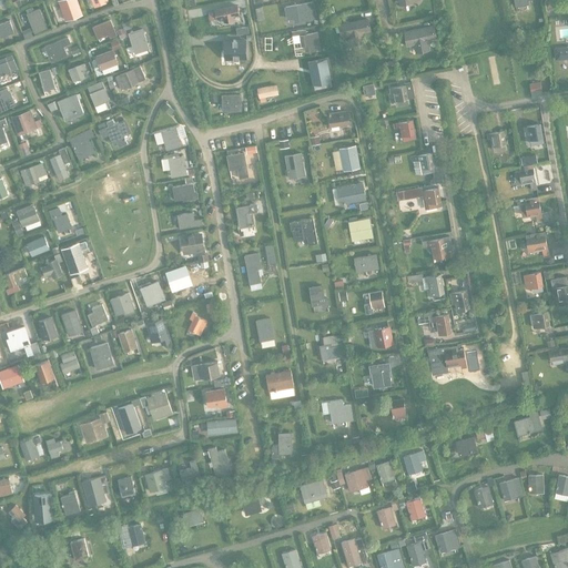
[(16,0),(19,9),(26,7),(22,0),(16,0)]
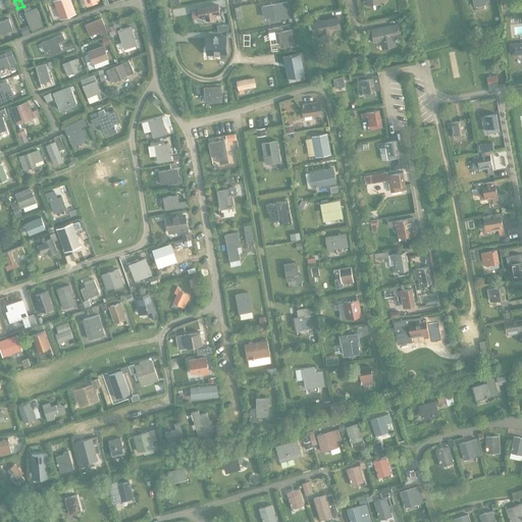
[(70,0),(54,0),(60,18),(75,13),(70,0)]
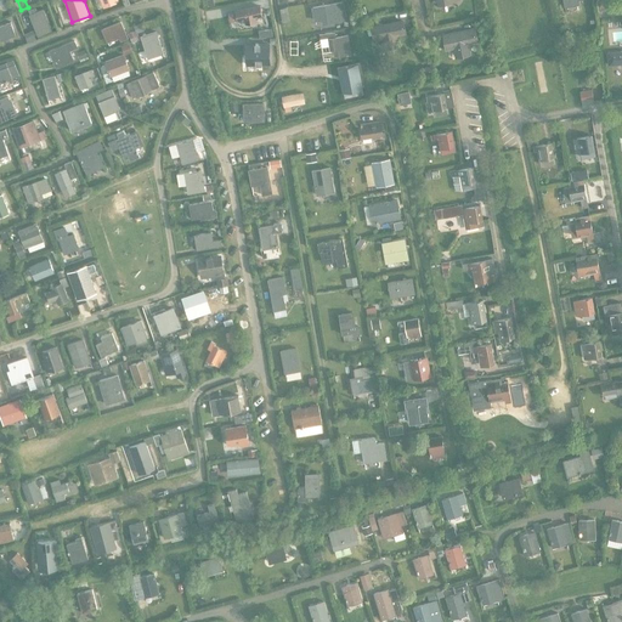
[(311,9),(314,21),(321,20),(329,17),(331,22),(344,20),(340,4),(311,9)]
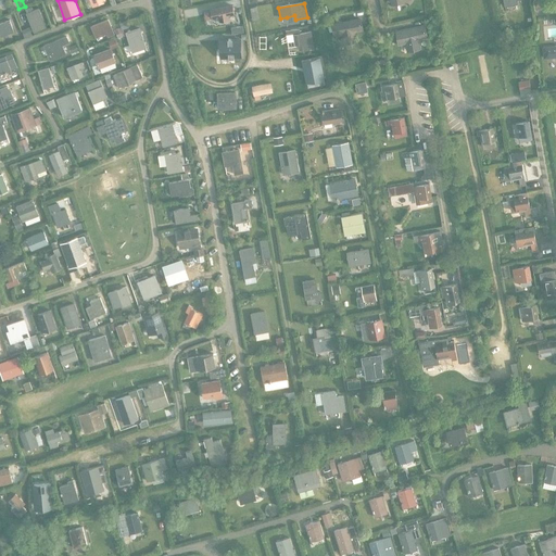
[(231,5),(210,10),(212,19),(218,17),(219,22),(228,20),(227,15),(234,14),(231,5)]
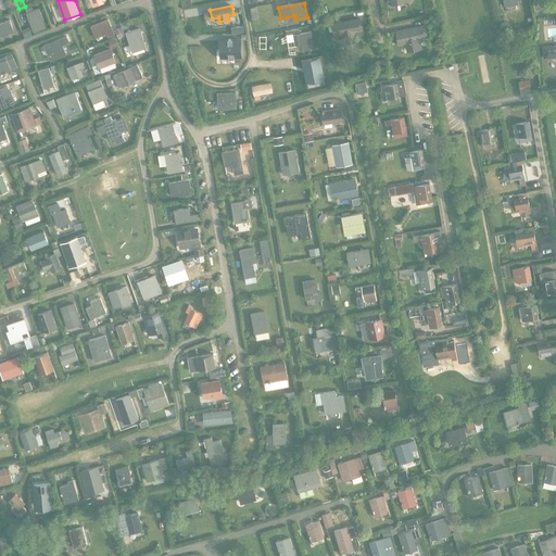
[(30,7),(25,9),(34,32),(46,27),(38,9),(33,11),(30,7)]
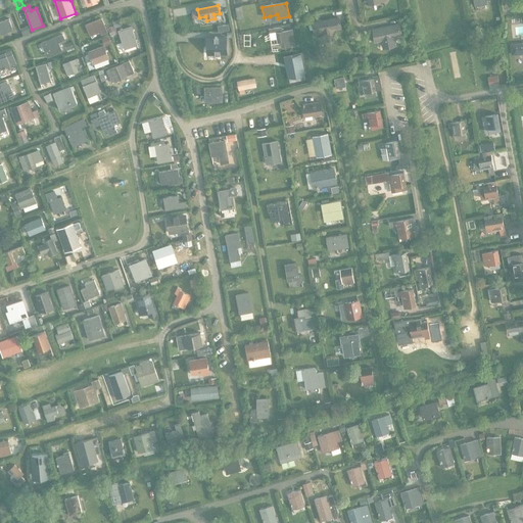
[(333,38),(331,30),(339,29),(337,17),(312,22),(314,34),(321,32),(322,40),(333,38)]
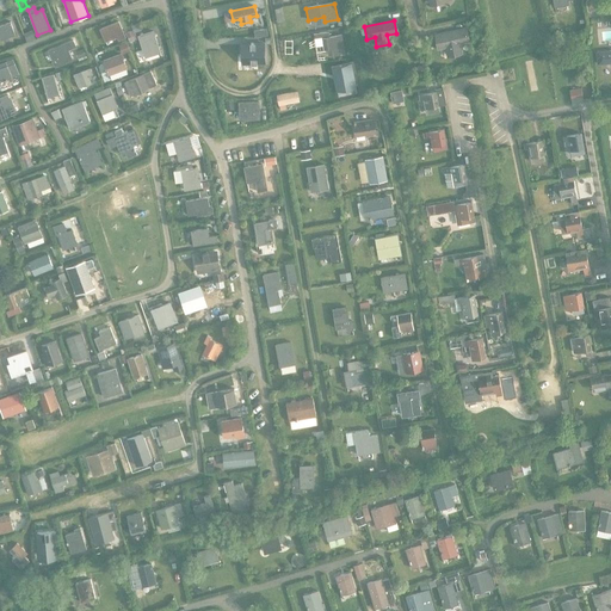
[(118,22),(100,29),(105,41),(117,36),(118,39),(124,37),(118,22)]
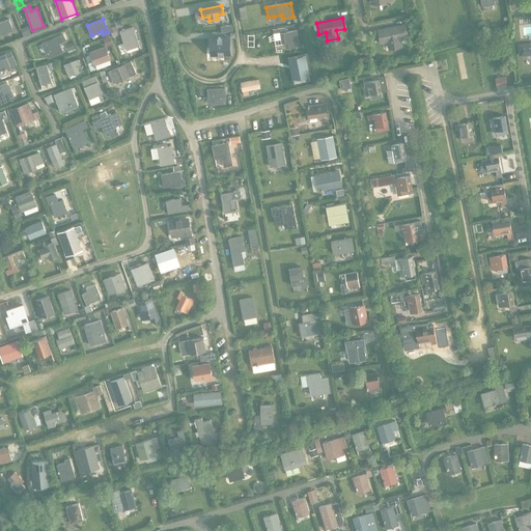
[(0,23),(0,33),(0,34),(12,29),(8,20),(0,23)]
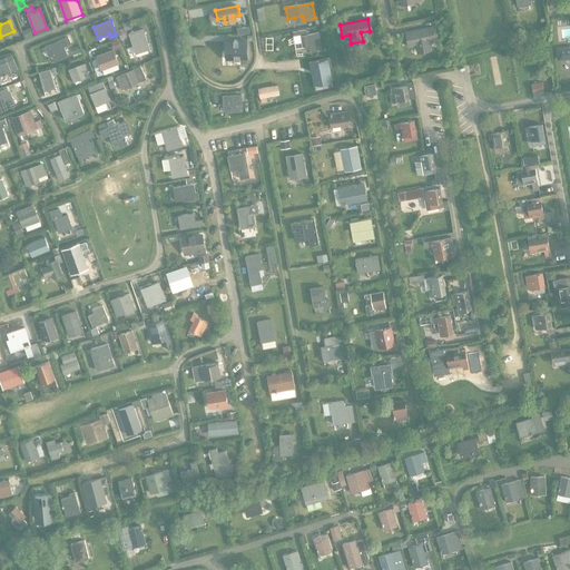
[(129,21),(123,23),(124,27),(125,30),(133,27),(129,21)]
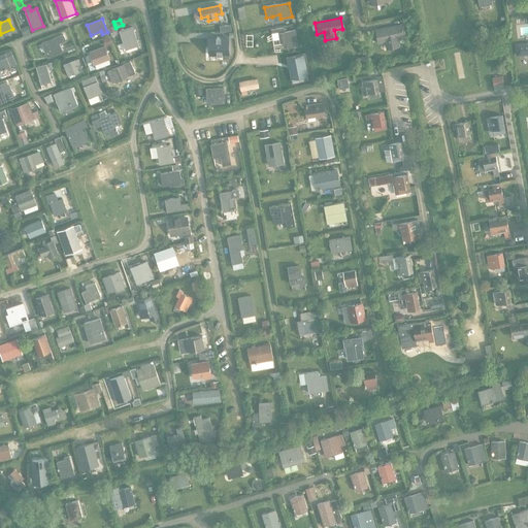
[(375,30),(378,41),(385,39),(387,47),(397,45),(395,37),(403,35),(401,25),(375,30)]
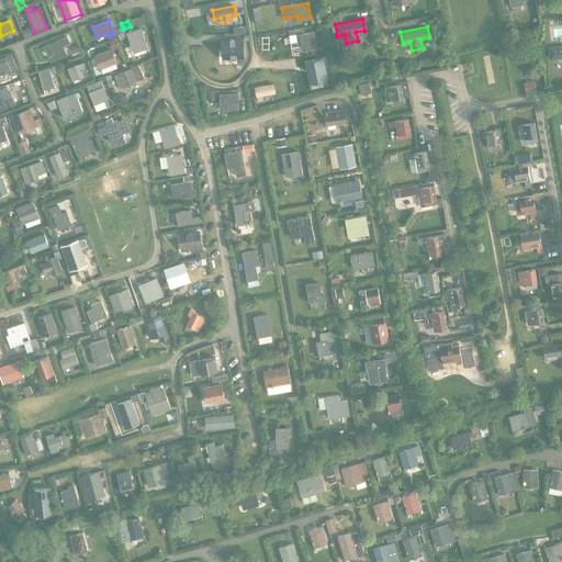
[(130,38),(134,52),(147,47),(144,40),(142,33),(141,29),(127,33),(130,38)]
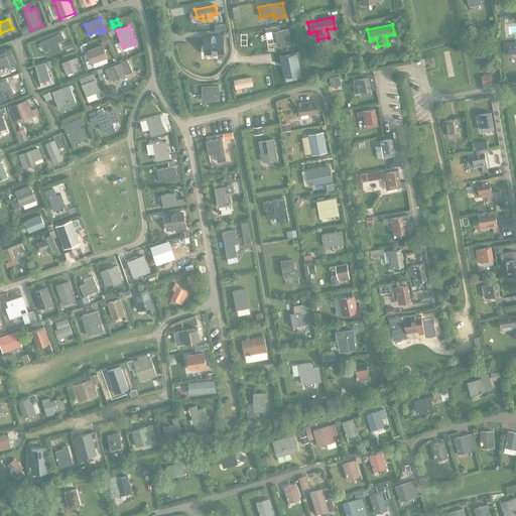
[(286,45),(285,40),(289,40),(287,30),(277,31),(277,28),(271,29),(272,32),(271,32),(273,42),(280,41),(281,46),(286,45)]
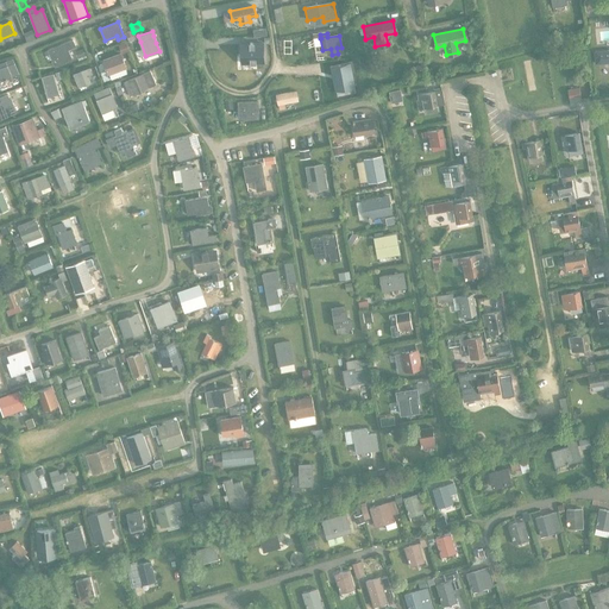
[(64,43),(49,50),(55,66),(71,58),(68,49),(75,46),(73,41),(64,43)]
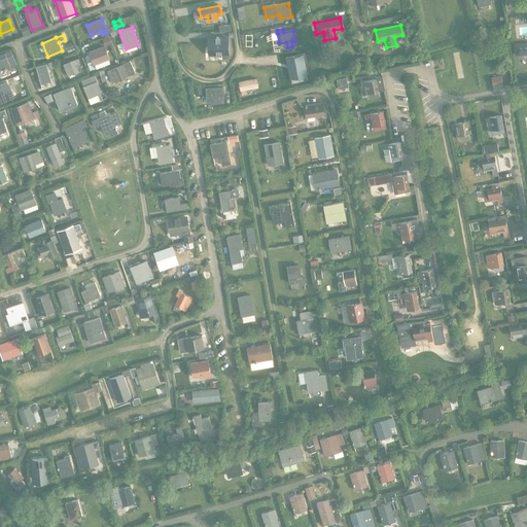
[(109,36),(103,38),(106,45),(112,43),(111,39),(109,36)]
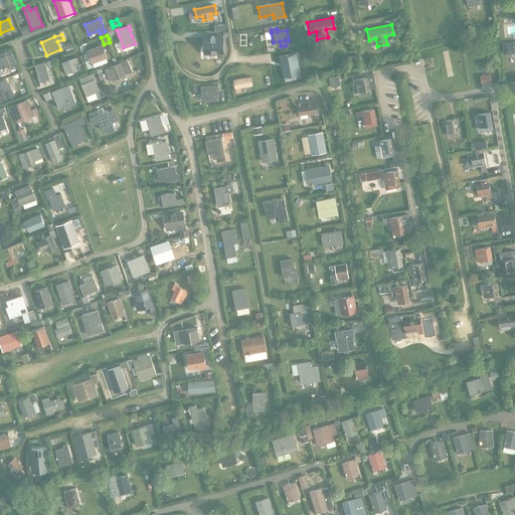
[(211,37),(203,37),(204,53),(211,53),(211,54),(216,53),(216,52),(223,52),(222,36),(215,37),(215,36),(211,36),(211,37)]
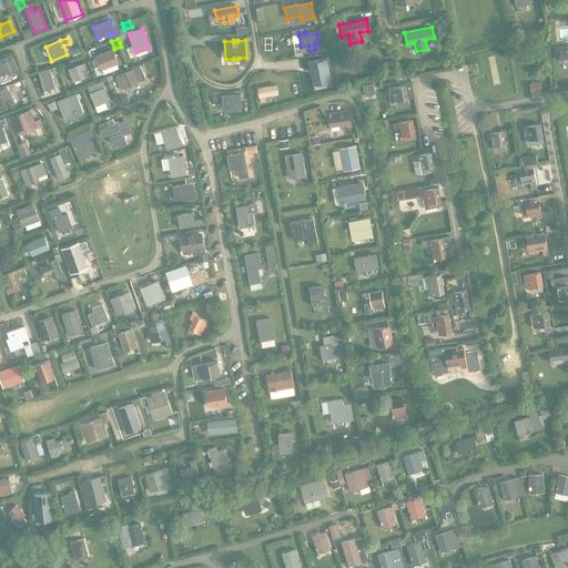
[(567,47),(555,49),(556,59),(567,58),(567,47)]
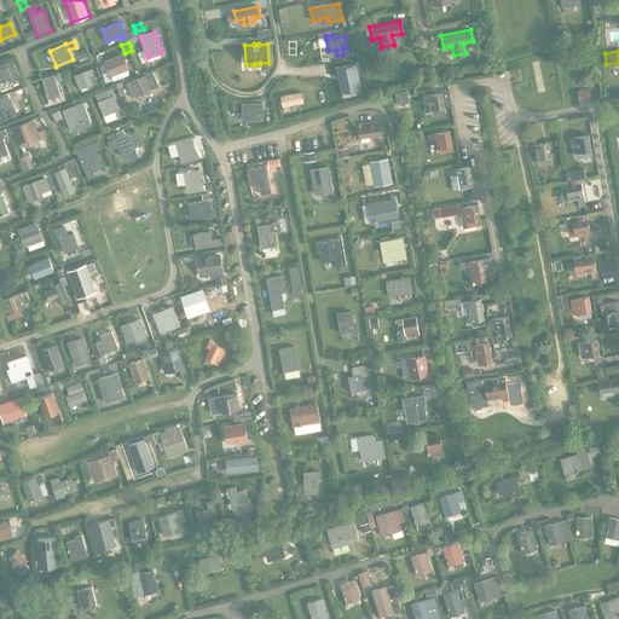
[(126,70),(127,70),(122,56),(104,62),(110,76),(113,81),(128,75),(126,70)]
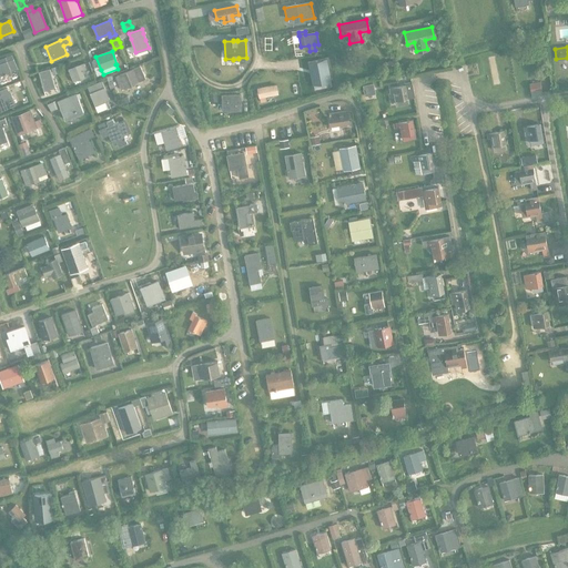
[(0,80),(2,79),(0,75),(18,69),(12,54),(0,59),(0,80)]
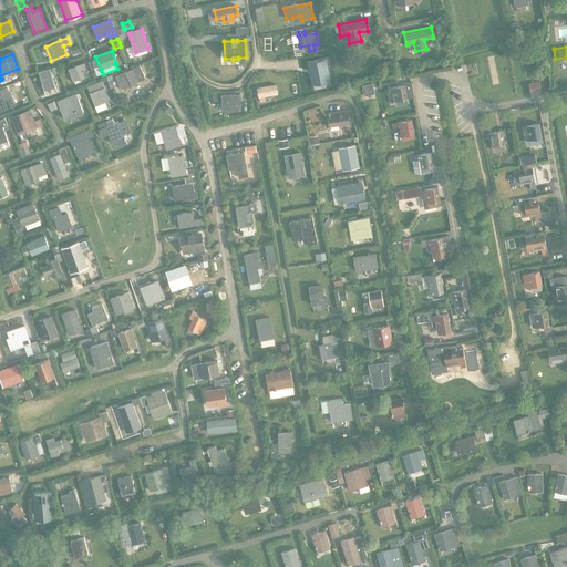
[(326,59),(308,63),(312,84),(330,81),(326,59)]
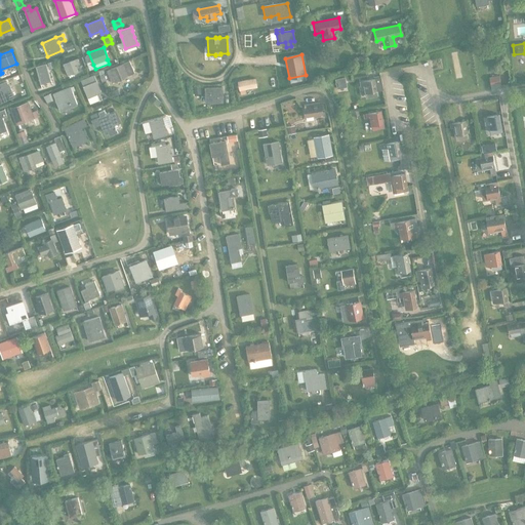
[(361,56),(355,57),(357,65),(363,63),(361,56)]
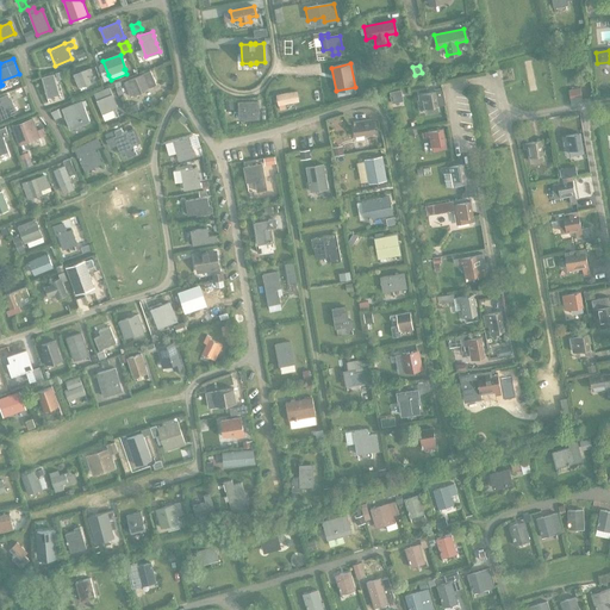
[(86,70),(73,75),(79,88),(91,83),(88,75),(93,74),(91,68),(86,70)]
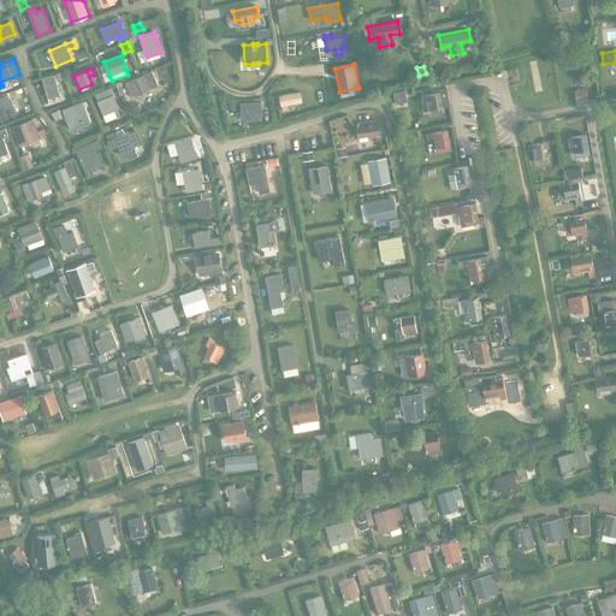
[(128,82),(125,83),(131,96),(134,95),(134,96),(148,90),(148,89),(155,87),(158,86),(153,71),(149,72),(128,82)]
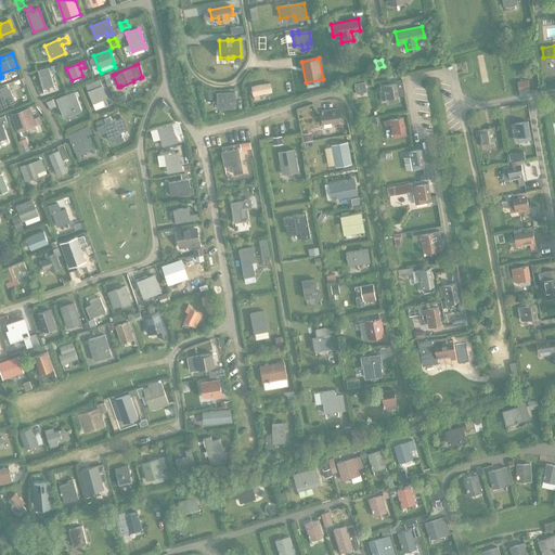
[(49,67),(37,71),(38,74),(42,88),(53,85),(50,71),(49,67)]
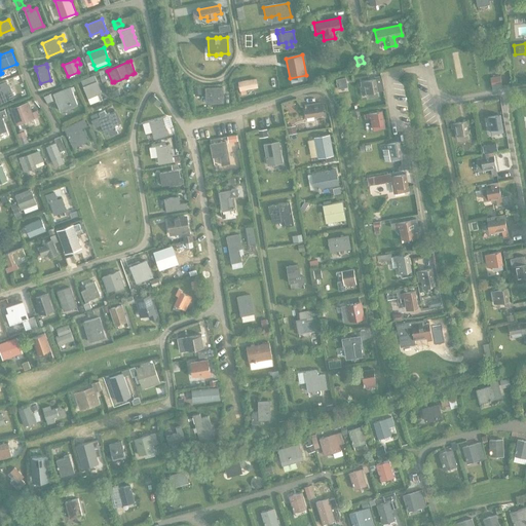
[(95,75),(81,80),(83,86),(87,96),(90,104),(102,100),(99,92),(102,91),(97,81),(95,75)]
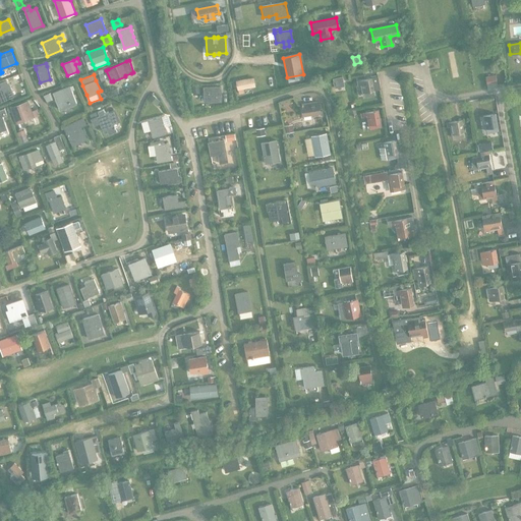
[(484,77),(486,89),(496,87),(494,75),(484,77)]
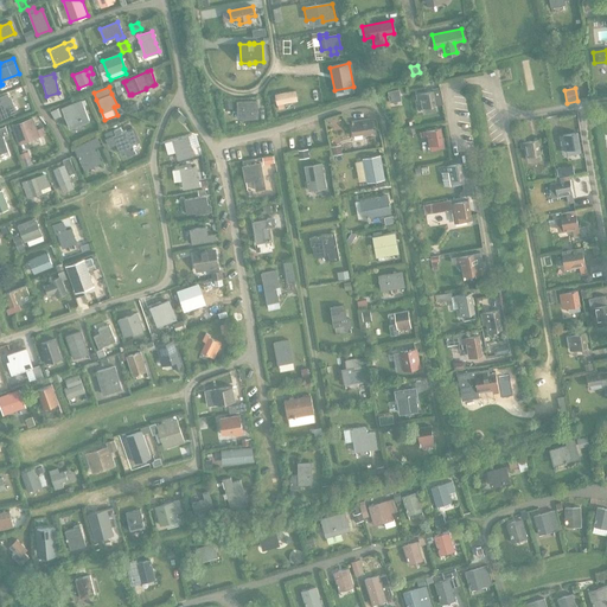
[(397,89),(388,91),(391,101),(400,98),(397,89)]
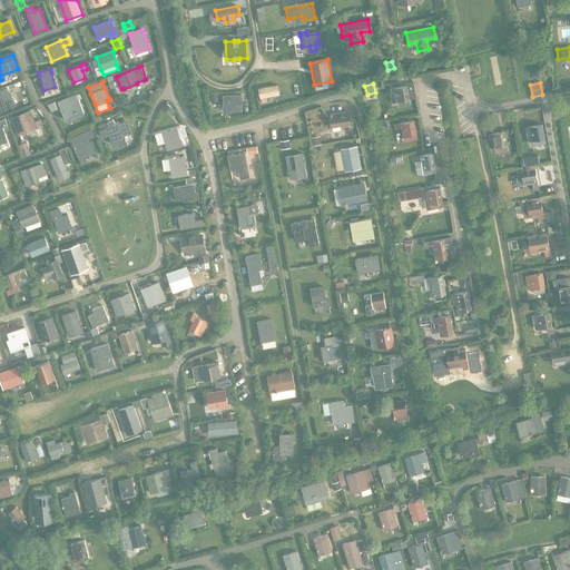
[(406,85),(391,88),(392,92),(396,91),(400,105),(410,104),(409,99),(415,98),(413,84),(406,85)]
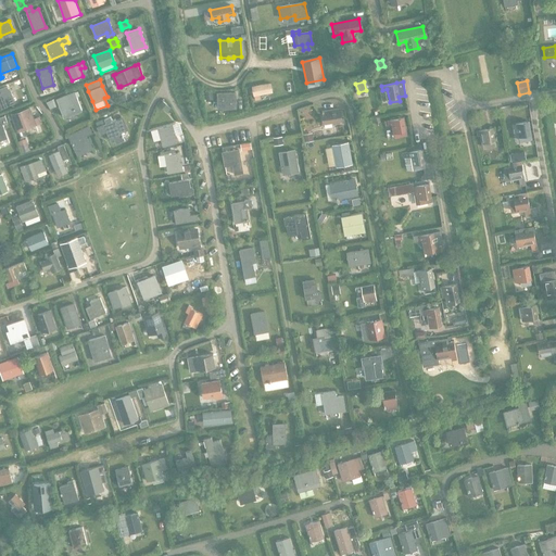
[(270,84),(252,87),(254,98),(254,100),(260,99),(260,95),(272,92),(270,84)]
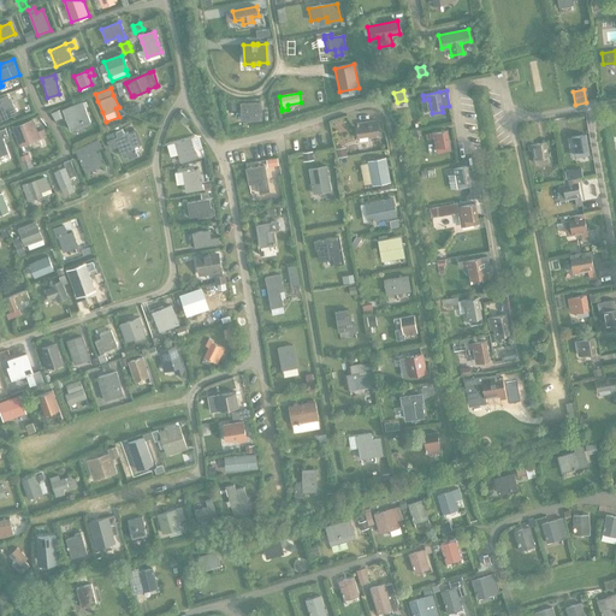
[(6,94),(0,96),(0,114),(1,119),(16,113),(10,100),(9,100),(6,94)]
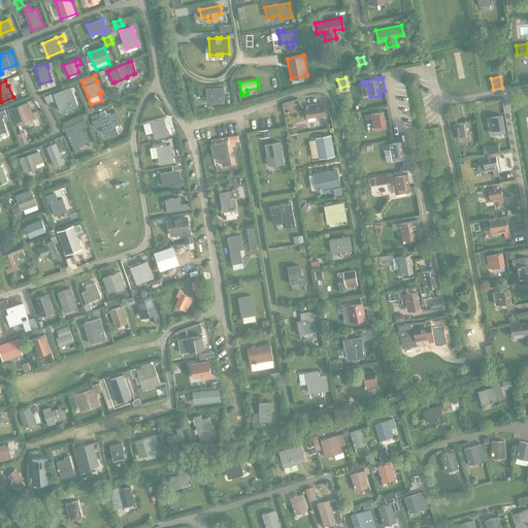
[(53,93),(61,111),(78,105),(70,86),(53,93)]
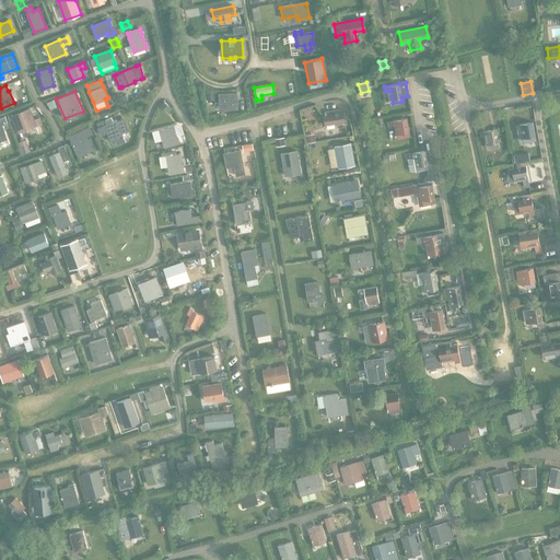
[(219,94),(220,109),(237,108),(236,94),(219,94)]
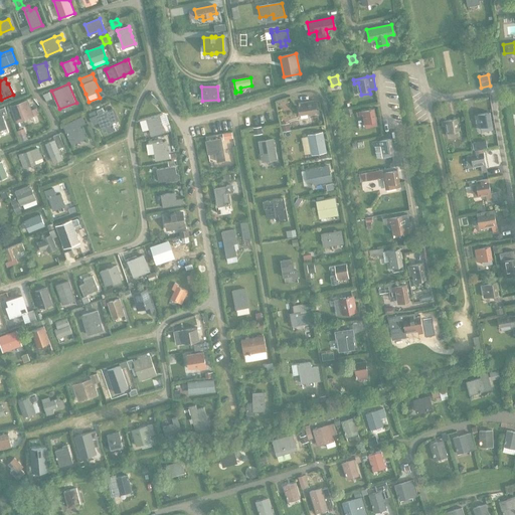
[(50,92),(42,95),(46,100),(52,97),(50,92)]
